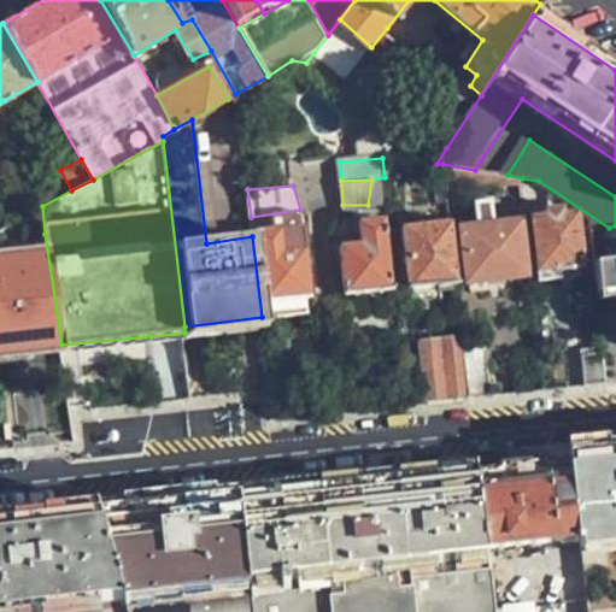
[(585,266),(579,211),(564,211),(564,205),(545,209),(544,215),(533,216),(541,281),(562,280),(561,270),(585,266)]
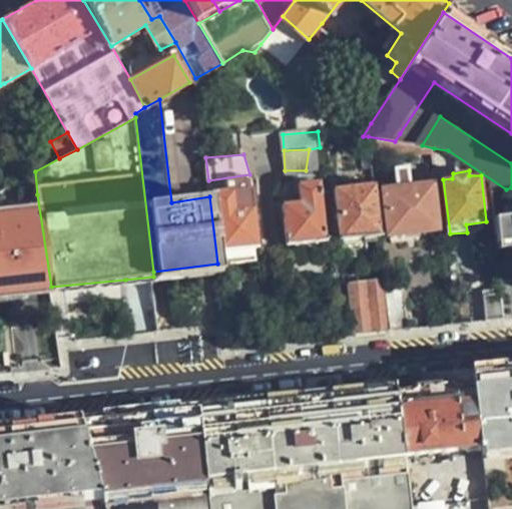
[(5,187),(0,189),(0,211),(37,194),(35,171),(5,187)]
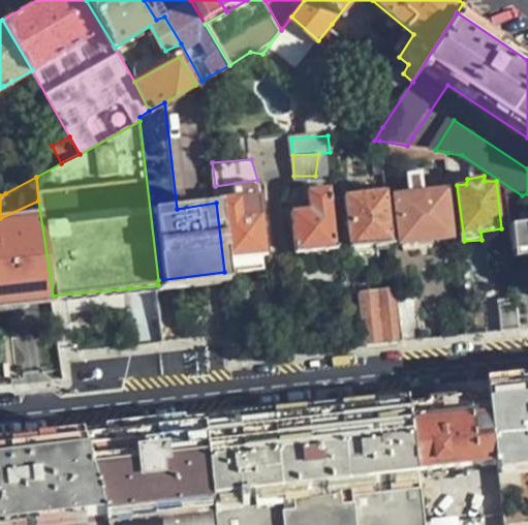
[(334,247),(329,186),(308,188),(309,206),(290,208),(296,251),(334,247)]
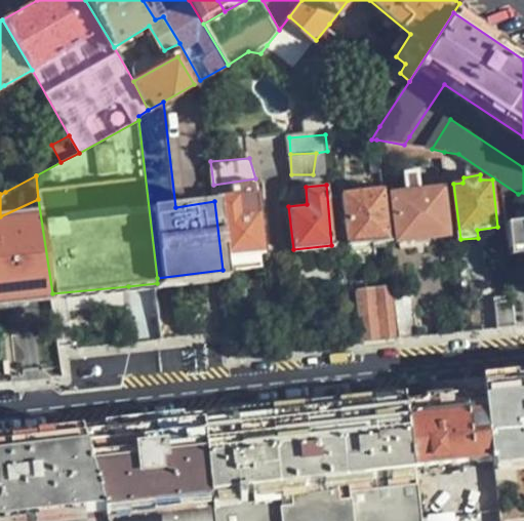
[(389,241),(383,187),(343,192),(347,243),(369,240),(370,243),(389,241)]
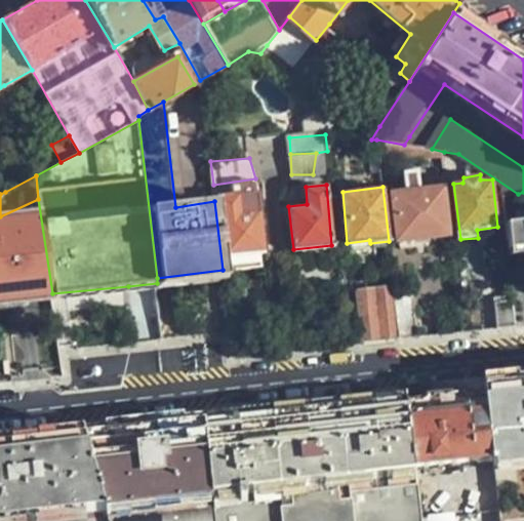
[(446,231),(441,187),(393,192),(398,235),(446,231)]
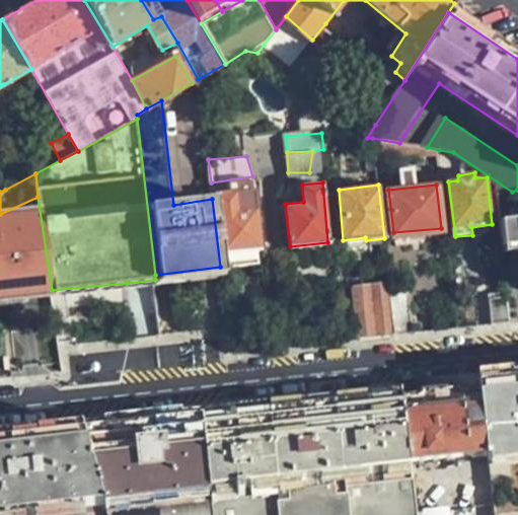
[(262,247),(256,190),(217,193),(222,251),(262,247)]
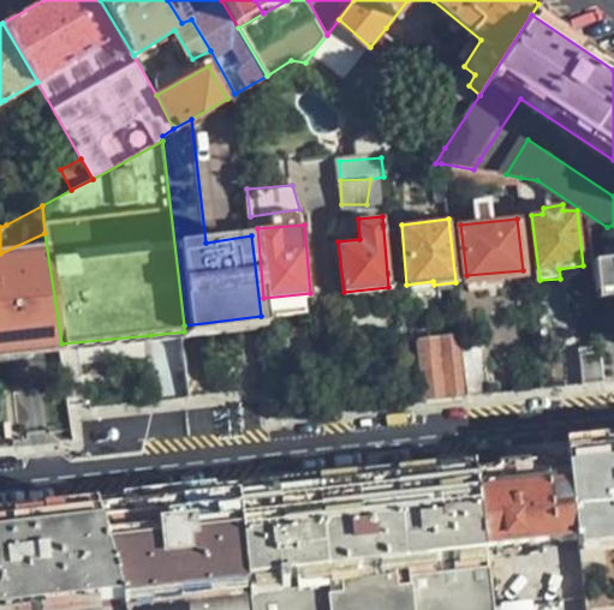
[(613,225),(607,227),(590,229),(597,292),(610,291),(613,289),(613,225)]
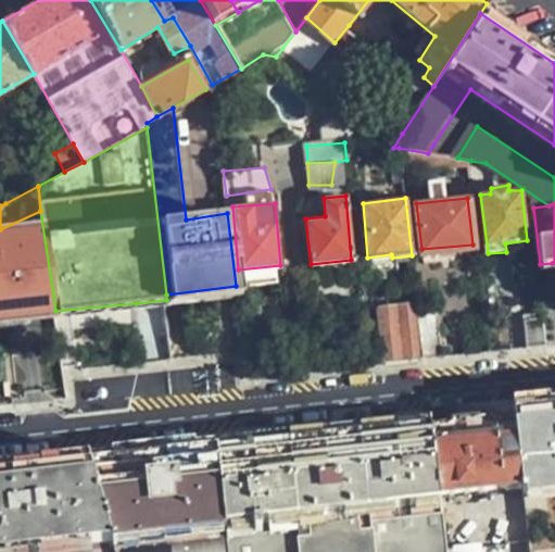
[(40,291),(33,237),(0,242),(0,292),(14,290),(16,297),(40,291)]
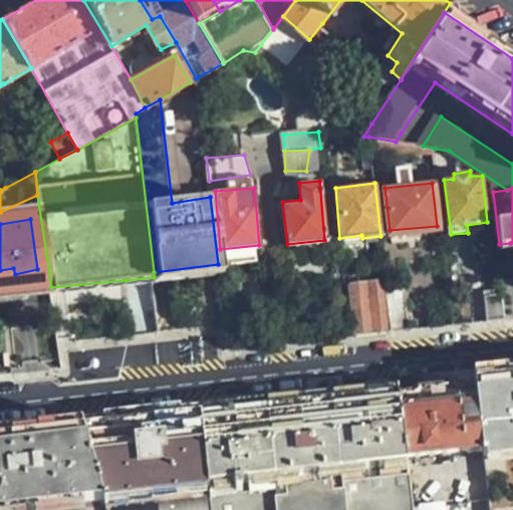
[(387,291),(386,280),(347,284),(351,334),(391,331),(387,291)]
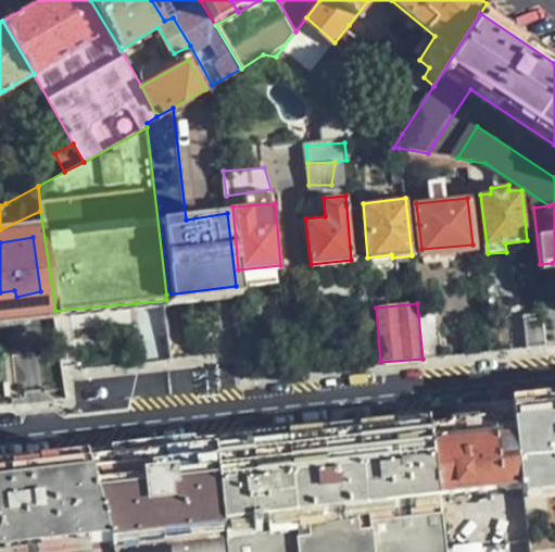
[(528,347),(549,345),(544,310),(526,312),(528,347)]
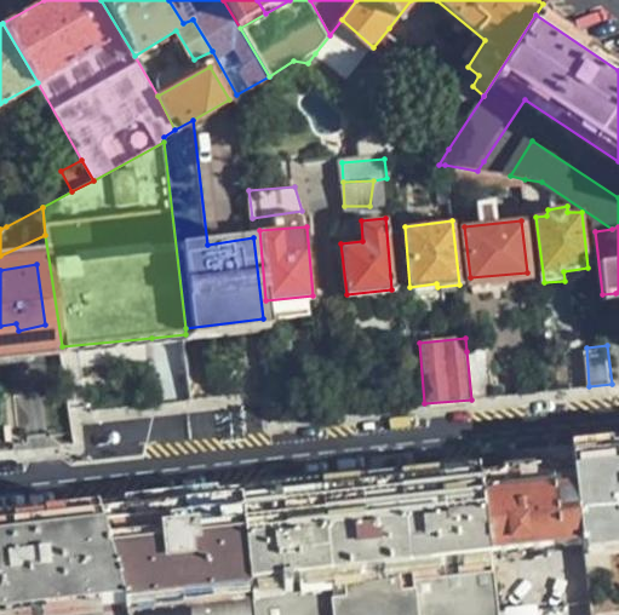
[(486,349),(466,351),(471,400),(492,396),(486,349)]
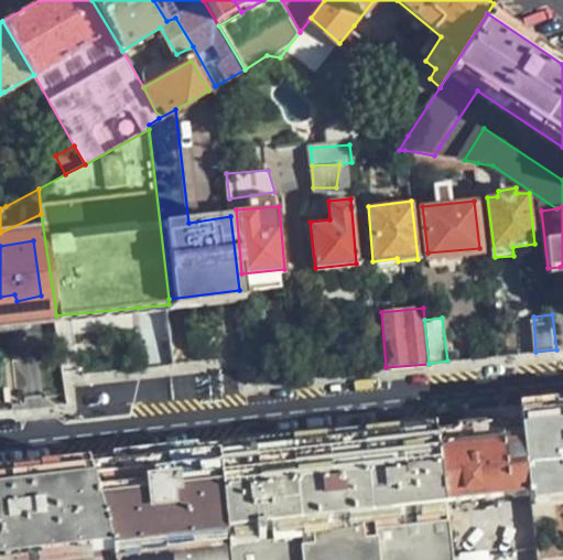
[(562,408),(523,412),(526,428),(531,492),(539,559),(562,559),(562,408)]
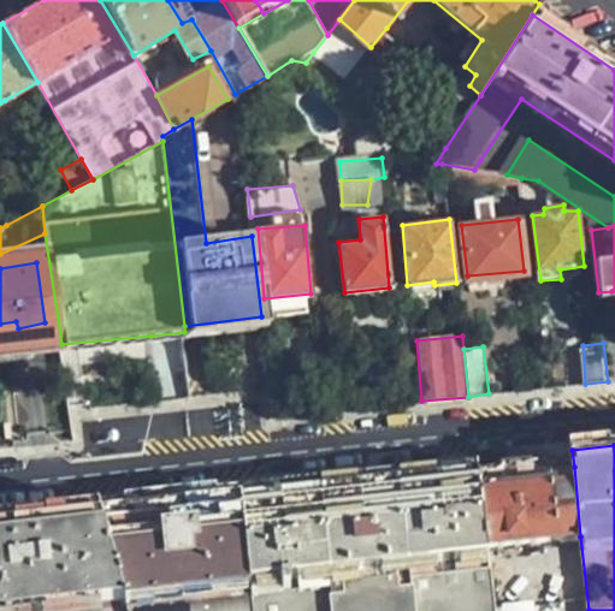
[(391,470),(238,486),(240,499),(480,474),(479,460),(391,470)]
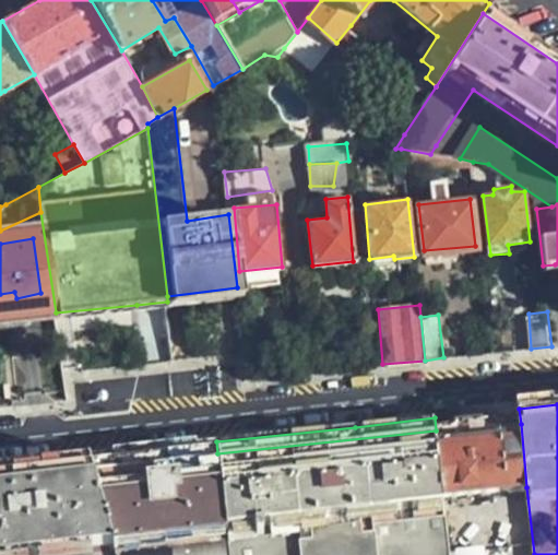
[(526,487),(521,424),(437,433),(444,496),(526,487)]
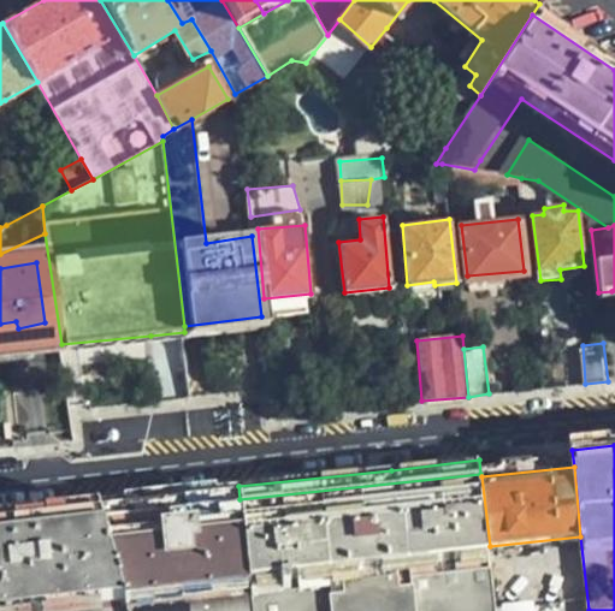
[(480,474),(240,499),(255,610),(497,610),(490,546),(482,476),(480,474)]
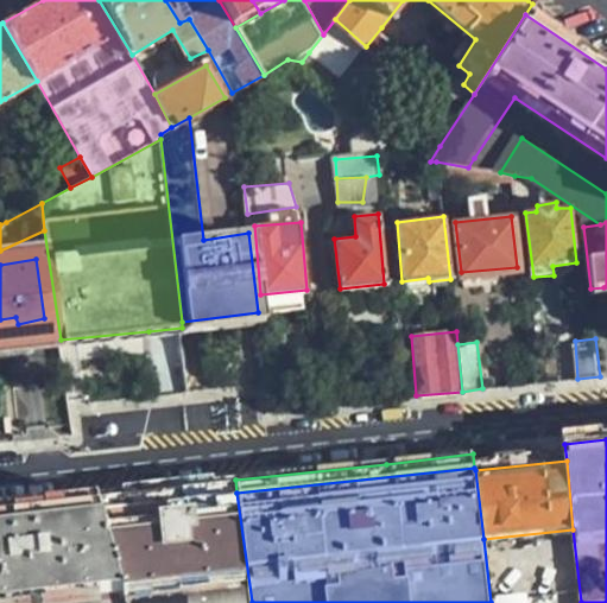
[(235,480),(97,494),(125,589),(128,602),(252,602),(236,493),(235,480)]
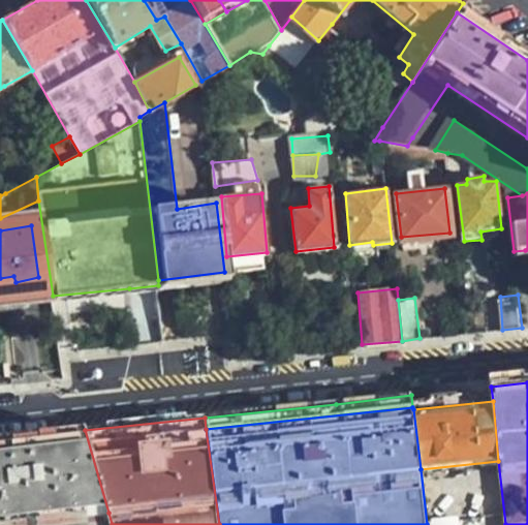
[(85,430),(0,438),(0,523),(109,513),(85,430)]
